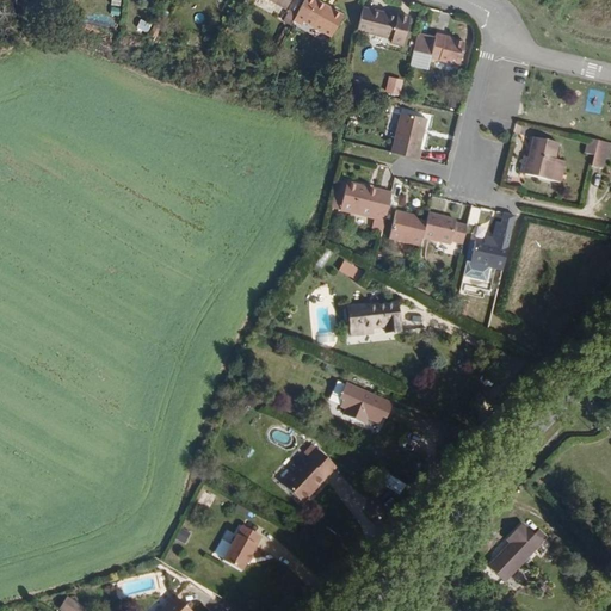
[(347,13),(320,0),(306,0),(296,20),(303,24),(306,20),(335,36),(347,13)]
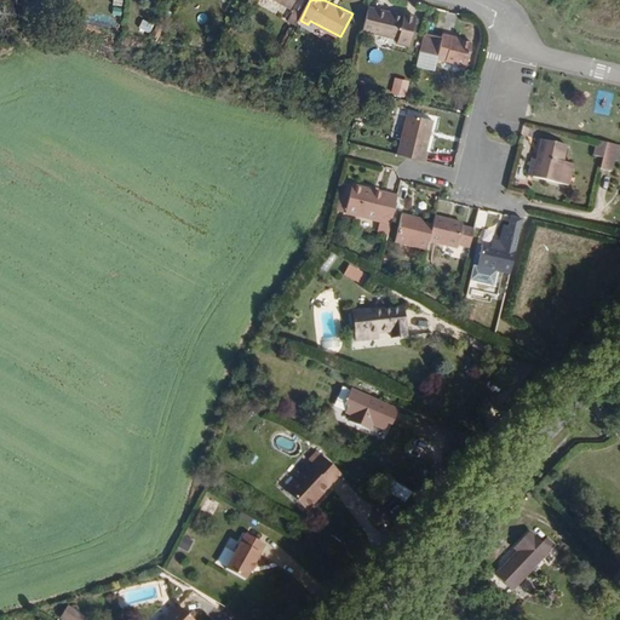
[(413,44),(419,12),(408,10),(408,12),(372,5),(367,29),(403,36),(402,41),(413,44)]
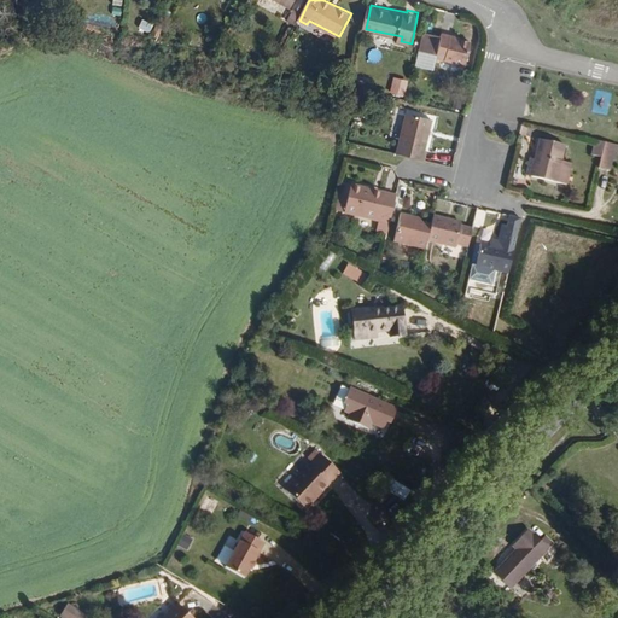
[(153,34),(158,25),(147,21),(144,28),(153,34)]
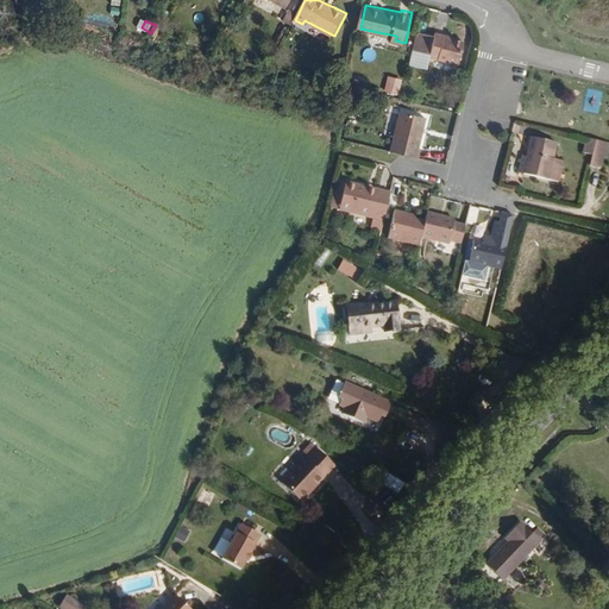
[(464,61),(468,38),(447,35),(449,33),(439,31),(438,36),(420,32),(414,64),(432,68),(434,55),(464,61)]
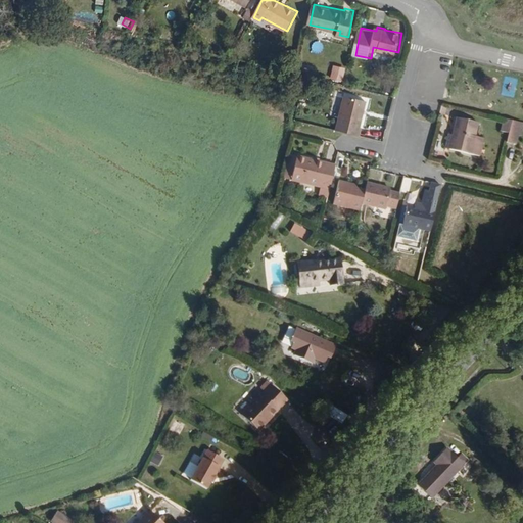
[(300,74),(301,66),(279,61),(278,68),(300,74)]
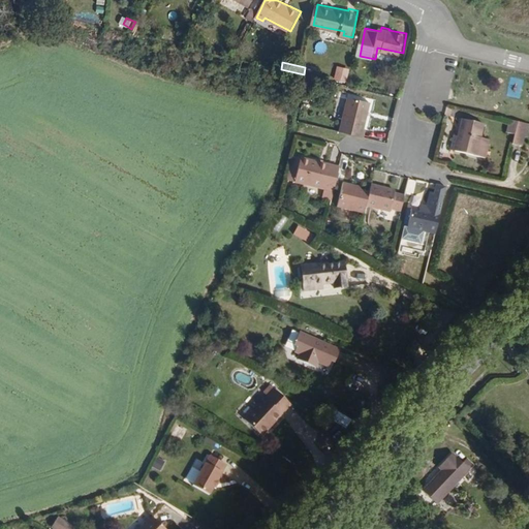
[(307,68),(305,75),(313,76),(315,69),(307,68)]
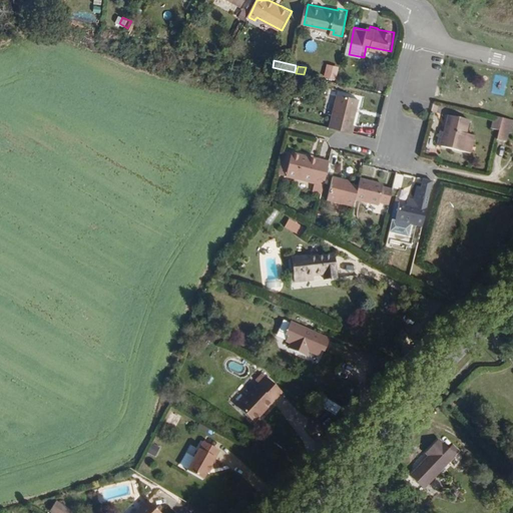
[(316,76),(320,70),(315,67),(311,72),(316,76)]
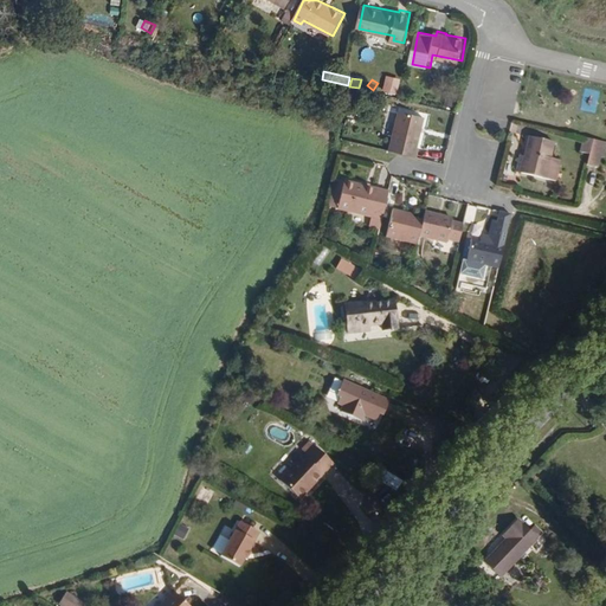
[(403,98),(405,86),(395,85),(393,96),(403,98)]
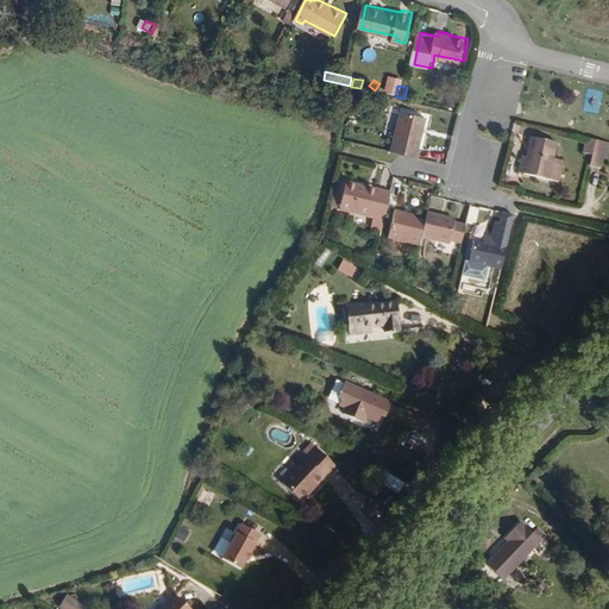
[(422,146),(429,117),(403,111),(394,149),(422,157),(425,148),(422,146)]
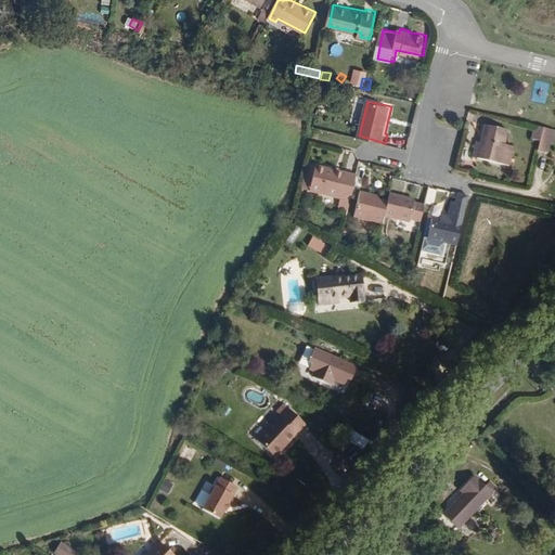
[(510,167),(515,146),(506,144),(510,130),(486,124),(480,143),(477,158),(510,167)]
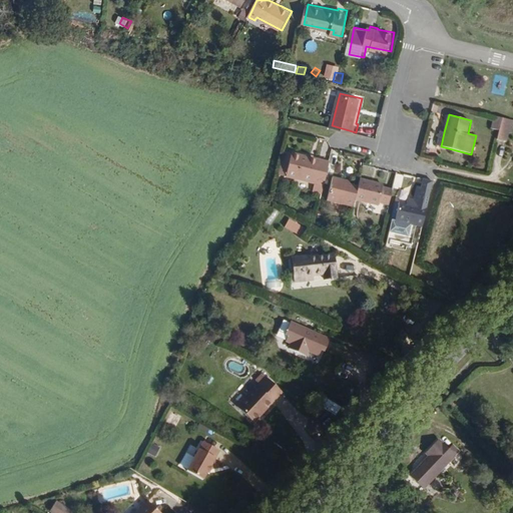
[(501,131),(504,118),(495,116),(492,129),(501,131)]
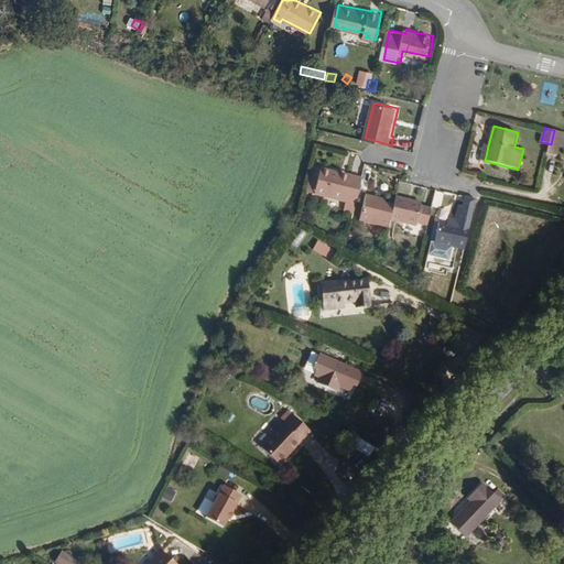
[(557,156),(563,132),(554,130),(551,144),(549,154),(557,156)]
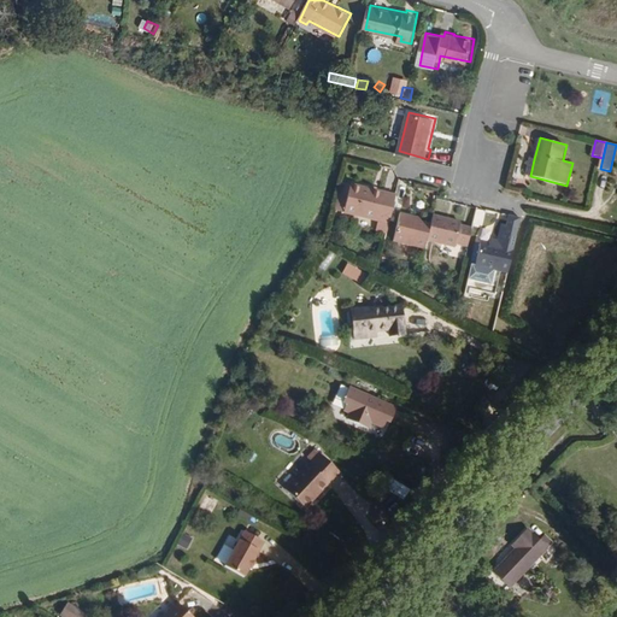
[(530,176),(534,159),(528,157),(524,175),(530,176)]
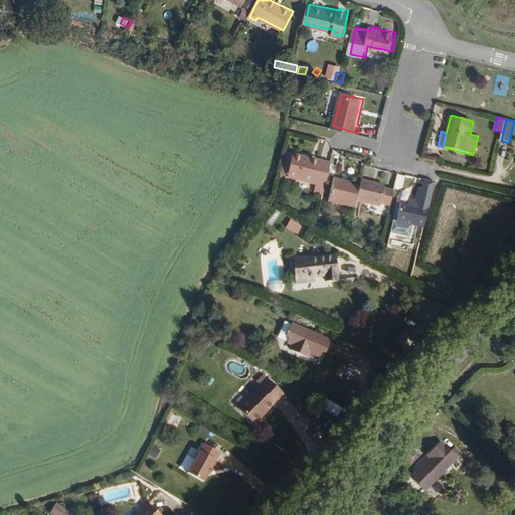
[(325,188),(332,164),(294,154),(294,157),(288,178),(317,186),(325,188)]
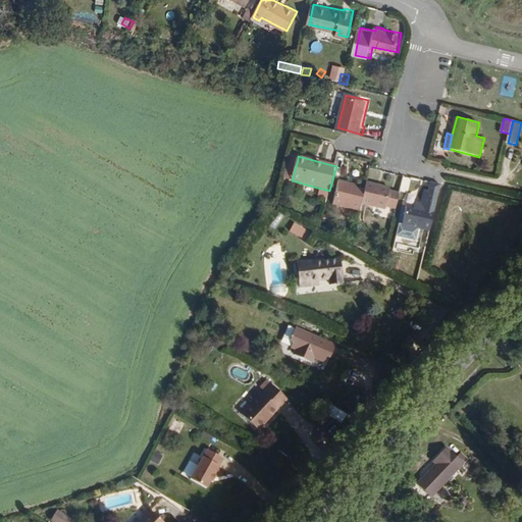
[(292,180),(298,159),(290,157),(283,178),(292,180)]
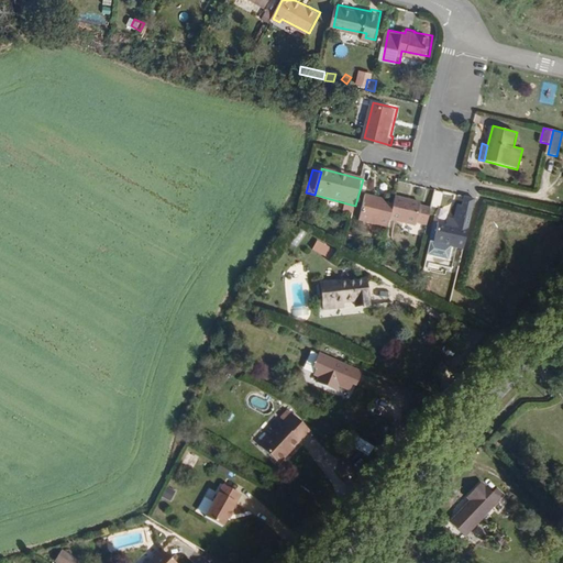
[(389,219),(393,205),(384,202),(373,199),(374,197),(365,194),(359,219),(387,227),(389,219)]
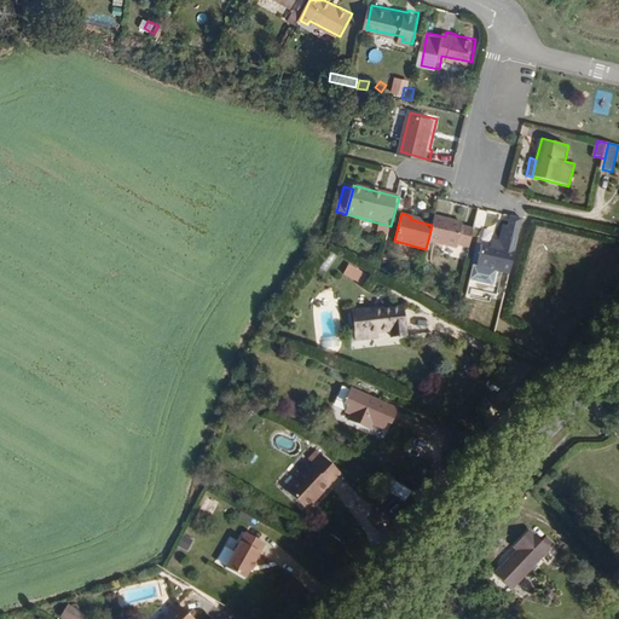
[(469,249),(474,230),(462,226),(463,224),(434,215),(432,225),(428,241),(457,248),(457,246),(469,249)]
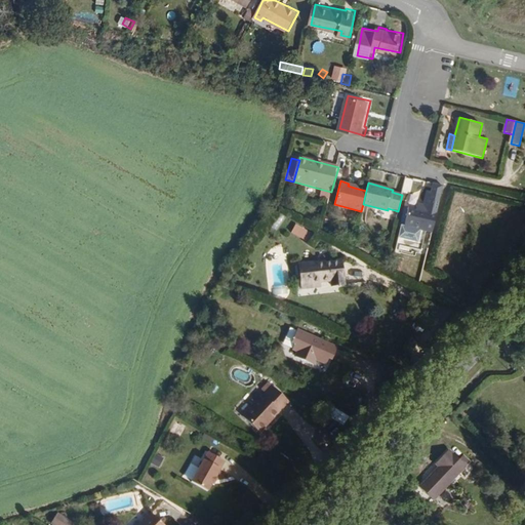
[(329,201),(331,192),(323,190),(321,199),(329,201)]
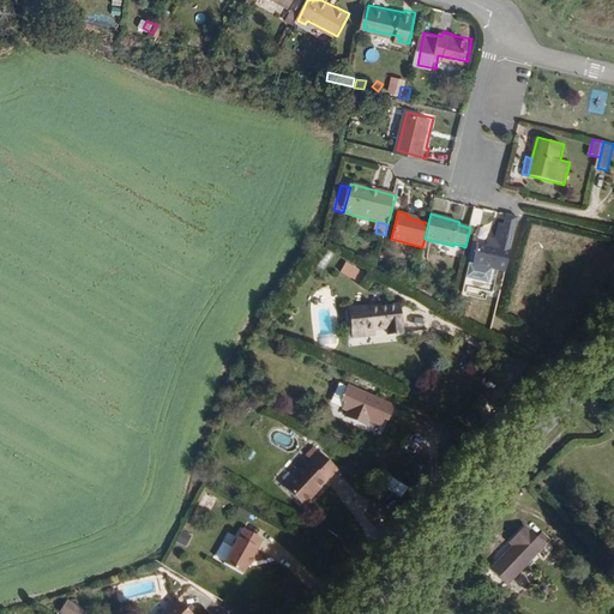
[(499,286),(507,256),(498,253),(497,259),(474,253),(468,277),(499,286)]
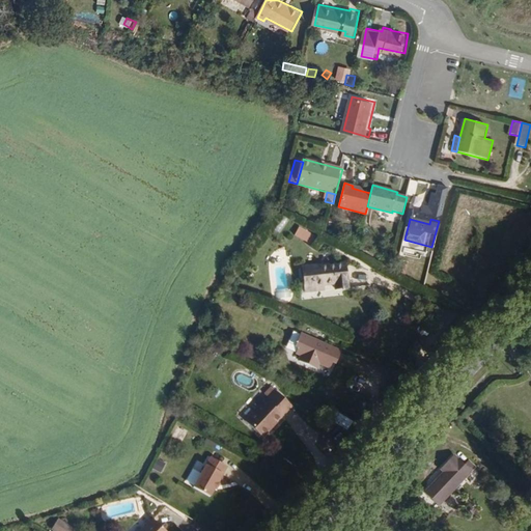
[(299,227),(296,234),(307,241),(311,233),(299,227)]
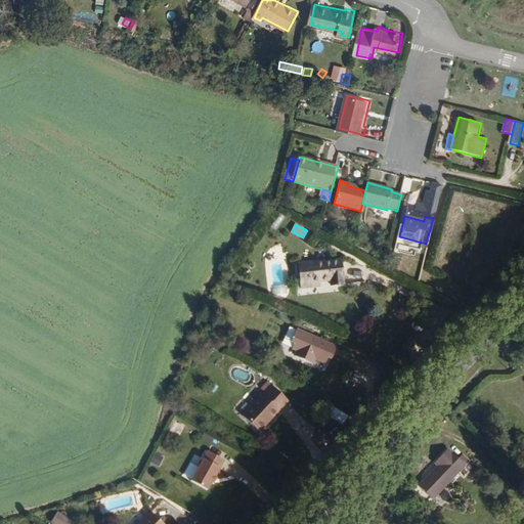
[(347,282),(345,258),(299,262),(302,293),(318,292),(317,281),(334,280),(334,285),(347,282)]
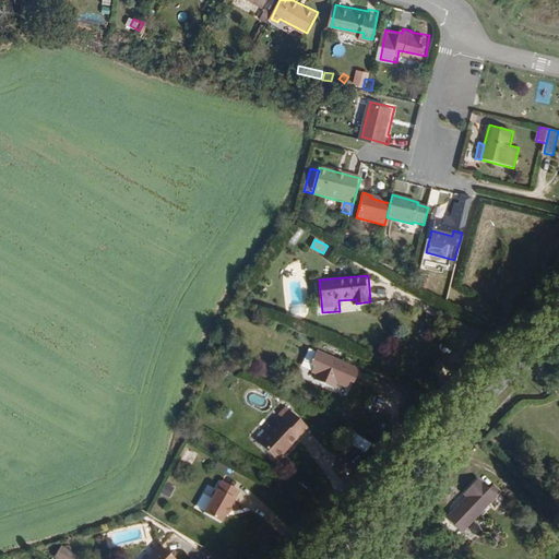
[(358,384),(364,371),(318,351),(311,364),(321,368),(316,380),(337,390),(341,384),(353,390),(355,383),(358,384)]
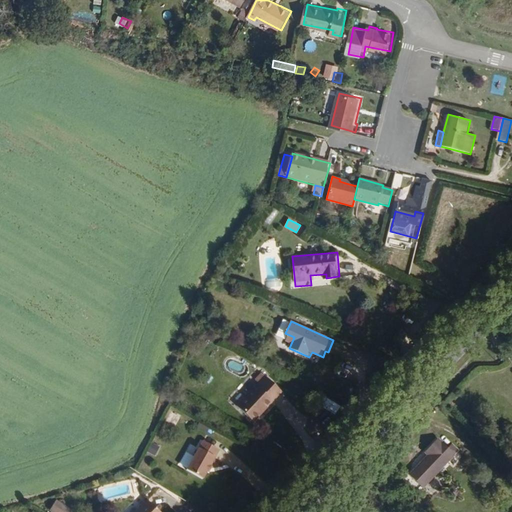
[(197,340),(202,329),(198,327),(193,338),(197,340)]
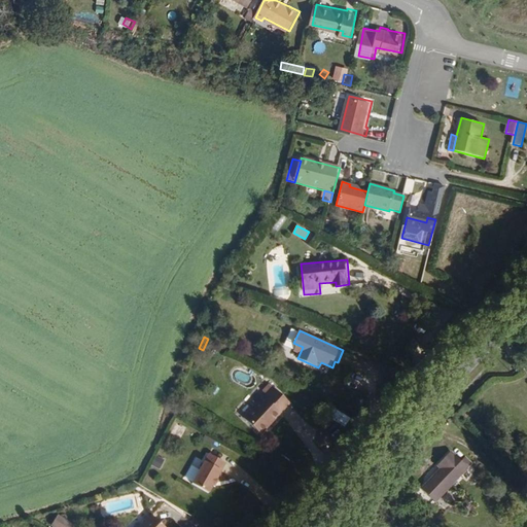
[(272,391),(279,384),(275,380),(268,387),(272,391)]
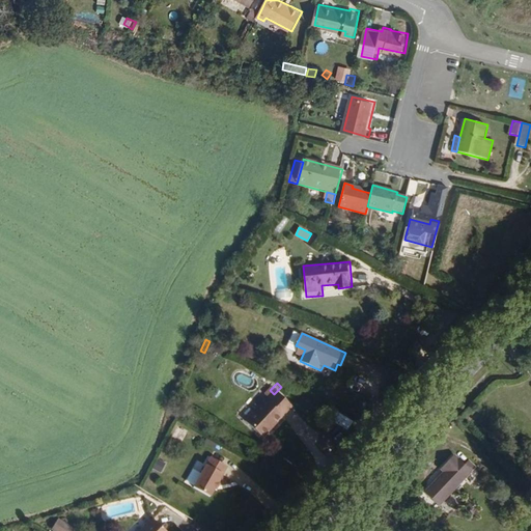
[(270,438),(300,406),(281,387),(274,394),(251,418),(270,438)]
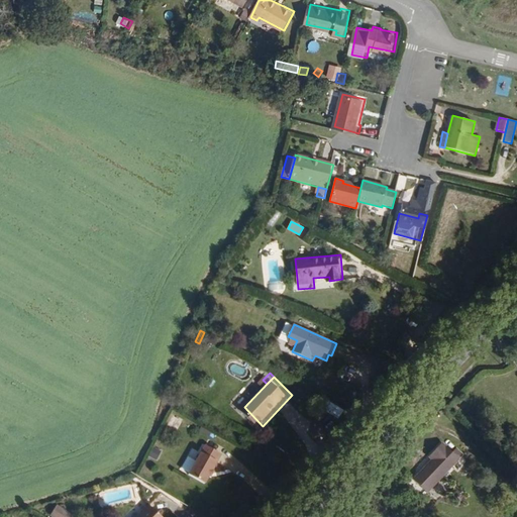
[(230,451),(213,442),(209,450),(226,459),(230,451)]
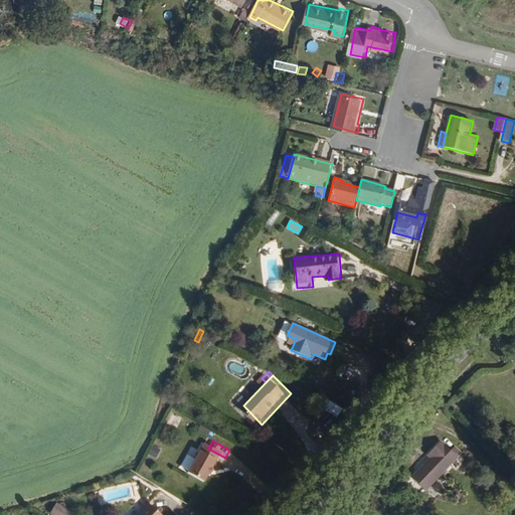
[(424,494),(450,468),(459,460),(461,457),(453,450),(449,454),(440,445),(426,459),(428,462),(422,469),(410,480),(424,494)]
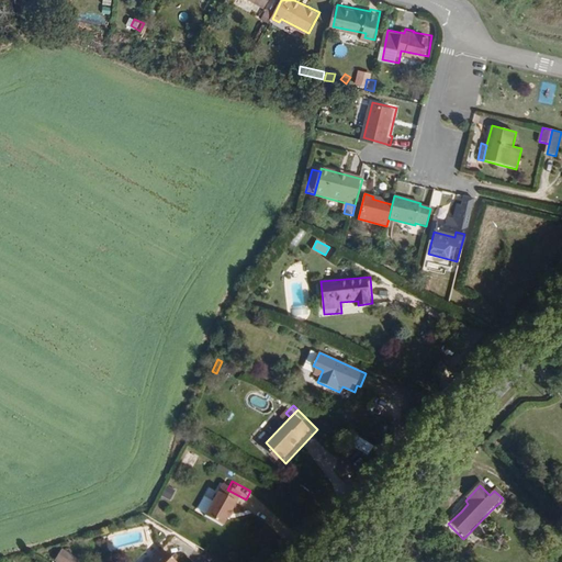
[(240,508),(246,499),(227,490),(214,515),(233,524),(237,515),(240,508)]
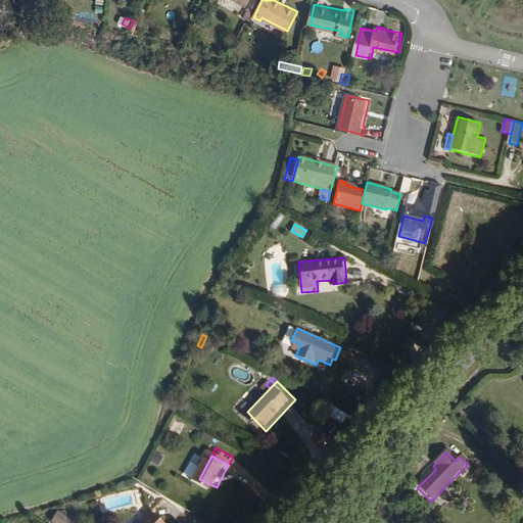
[(429,476),(435,469),(433,466),(426,473),(429,476)]
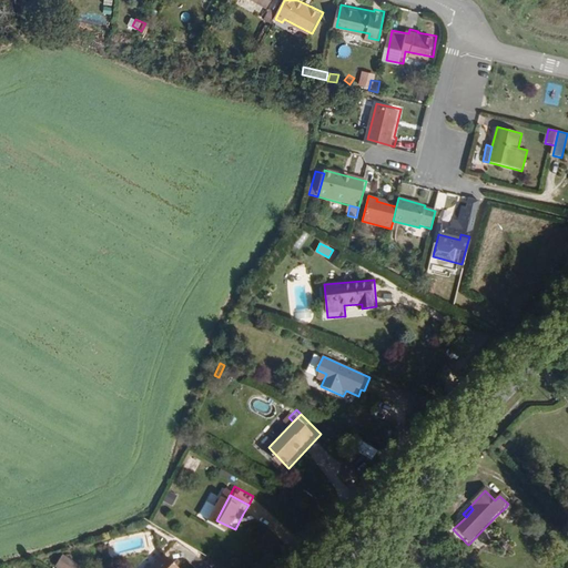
[(500,520),(509,510),(506,507),(496,516),(500,520)]
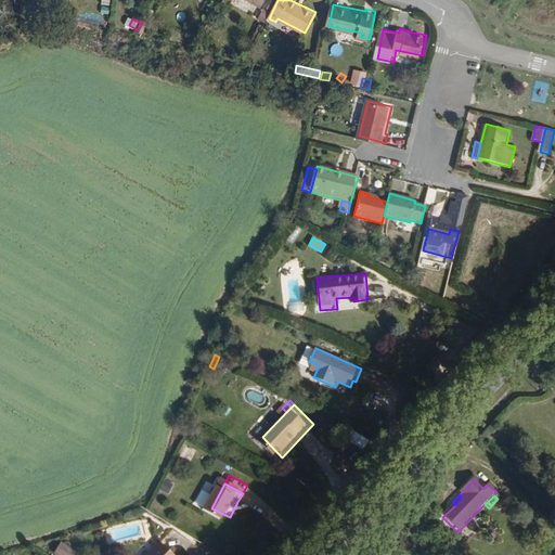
[(180,554),(181,554),(165,540),(150,554),(180,554)]
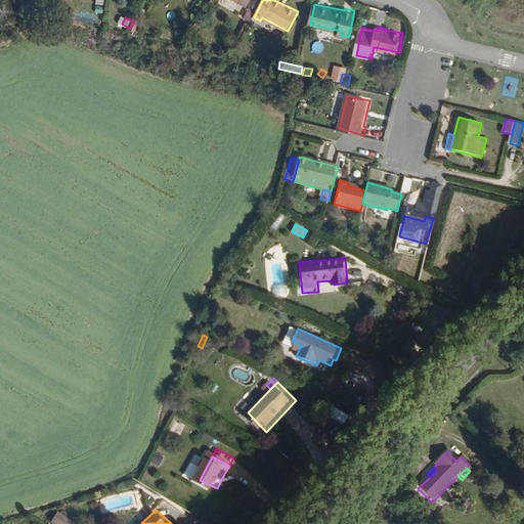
[(51,523),(75,523),(76,522),(57,511),(50,523),(51,523)]
